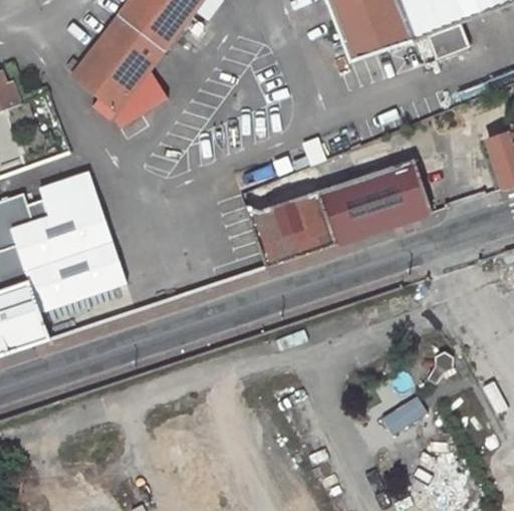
[(126,0),(77,63),(104,85),(97,94),(115,108),(122,98),(201,0),(126,0)]
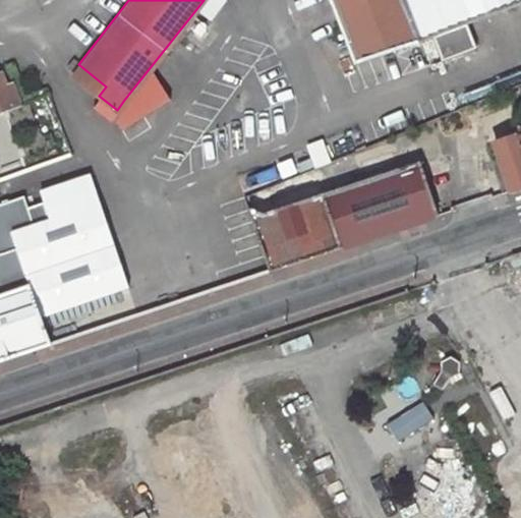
[(331,0),(352,58),(399,46),(431,34),(442,58),(476,44),(467,19),(515,0),(331,0)]
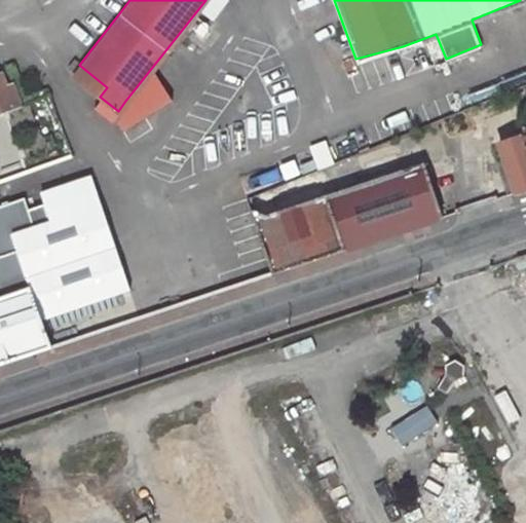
[(0,110),(19,104),(11,85),(5,70),(0,71),(0,110)]
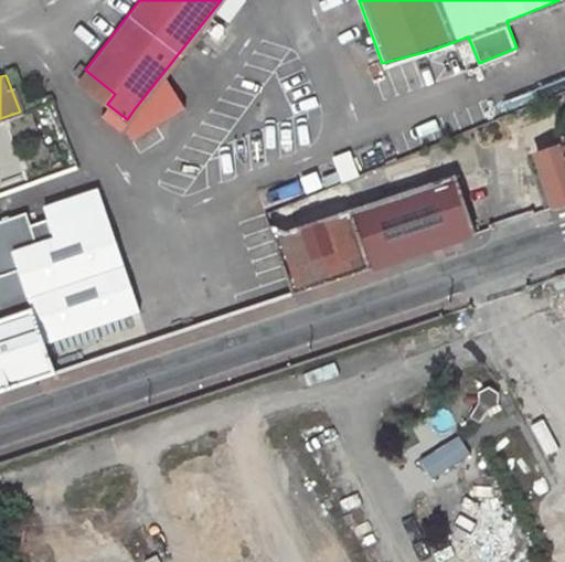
[(25,109),(19,89),(12,92),(20,112),(25,109)]
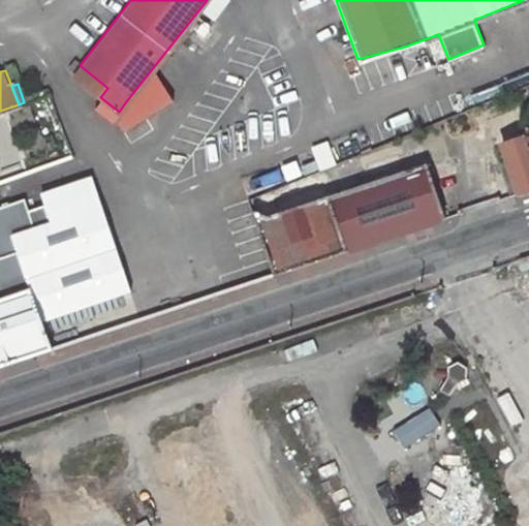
[(499,144),(516,193),(528,188),(528,124),(520,127),(523,136),(499,144)]
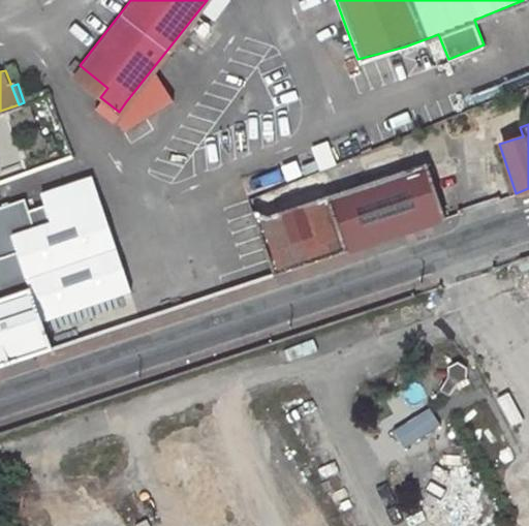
[(443,217),(427,165),(255,222),(272,274),(443,217)]
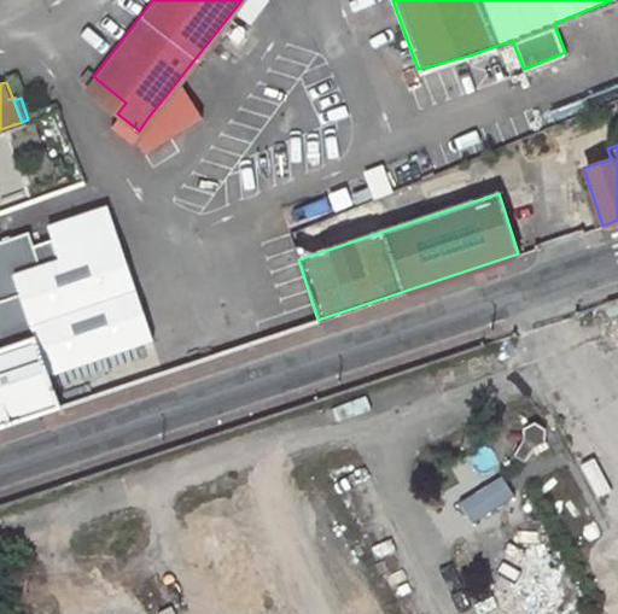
[(106,205),(0,240),(0,426),(57,407),(47,378),(153,340),(106,205)]
